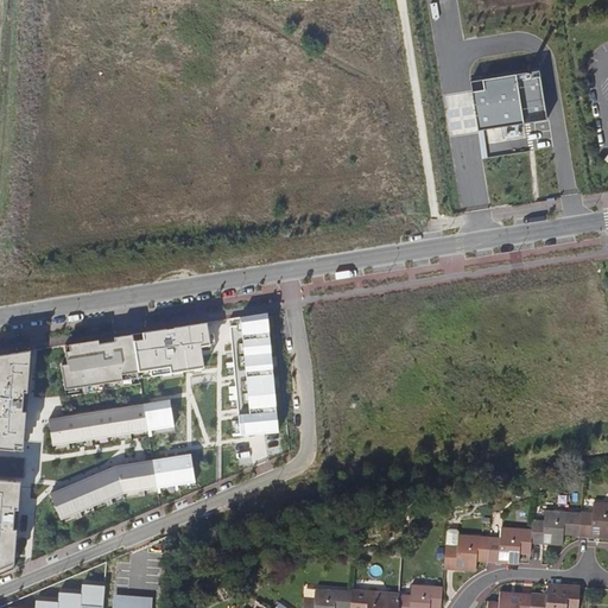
[(539,69),(470,80),(479,132),(485,132),(548,121),(539,69)]
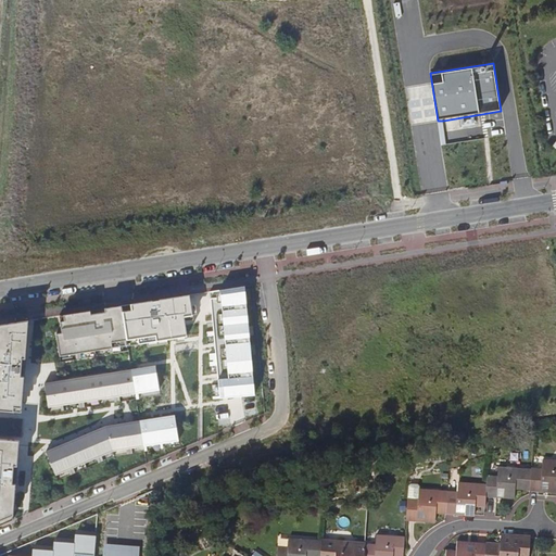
[(443,121),(438,121),(442,147),(447,146),(443,121)]
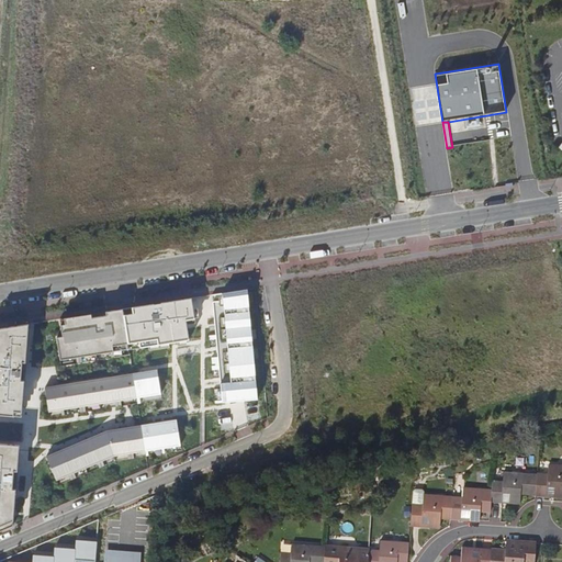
[(223,409),(258,398),(247,289),(223,293),(223,301),(213,302),(223,409)]
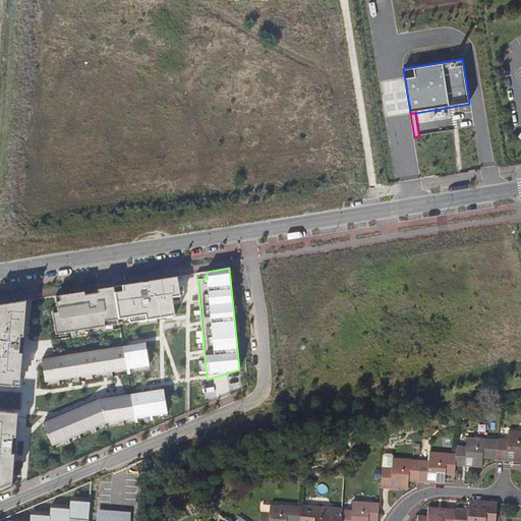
[(177,276),(114,286),(120,325),(175,315),(172,297),(180,296),(177,276)]
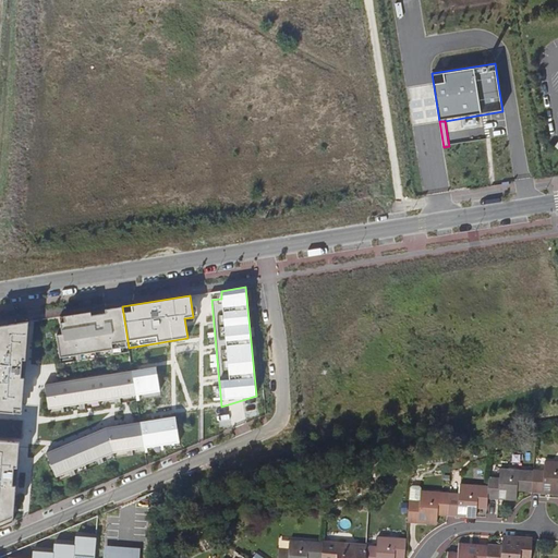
[(129,352),(122,306),(60,316),(62,335),(57,336),(60,358),(112,349),(113,354),(129,352)]
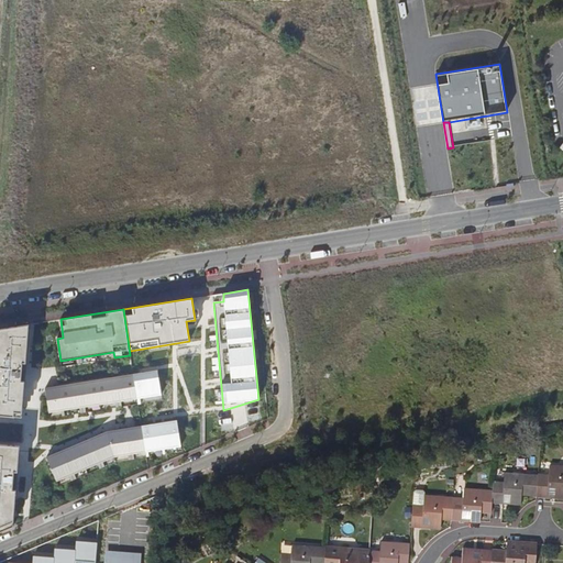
[(22,414),(29,324),(0,329),(0,416),(14,417),(14,412),(22,414)]
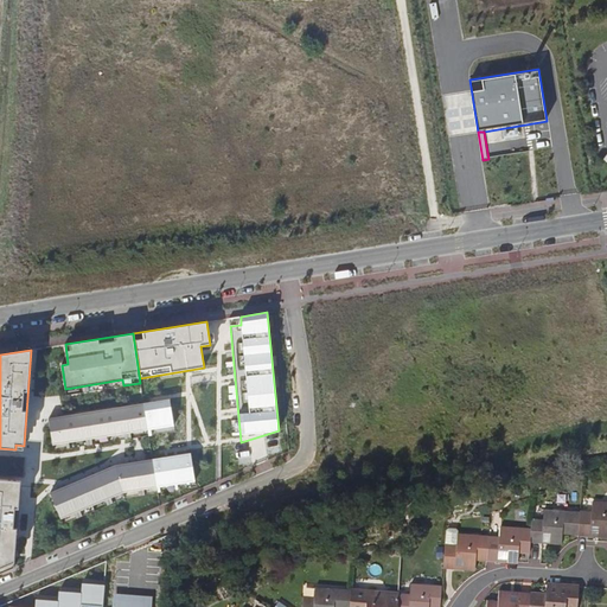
[(170,400),(144,403),(148,430),(174,426),(173,425),(172,425),(168,401),(170,401),(170,400)]
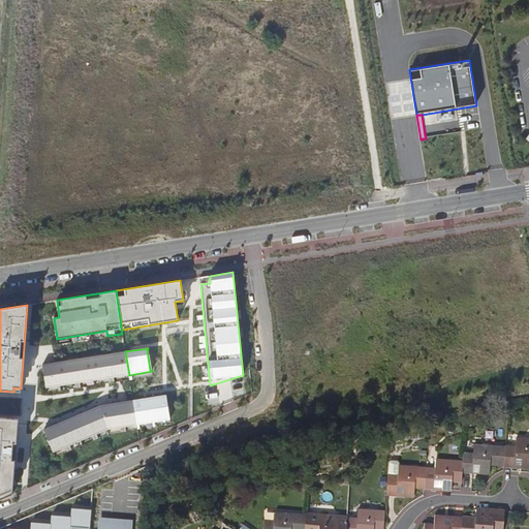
[(129,375),(125,351),(42,365),(47,387),(129,375)]
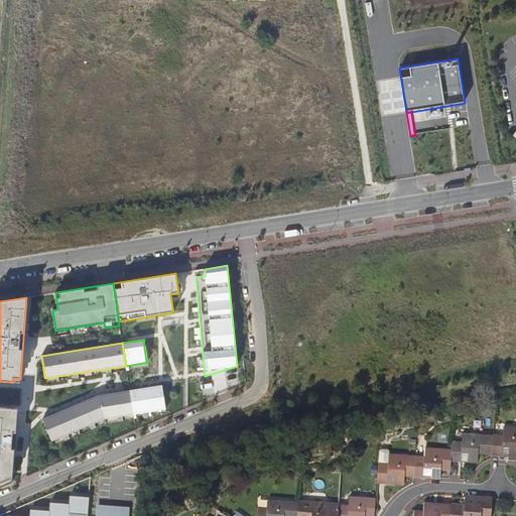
[(203,380),(205,394),(246,387),(243,373),(203,380)]
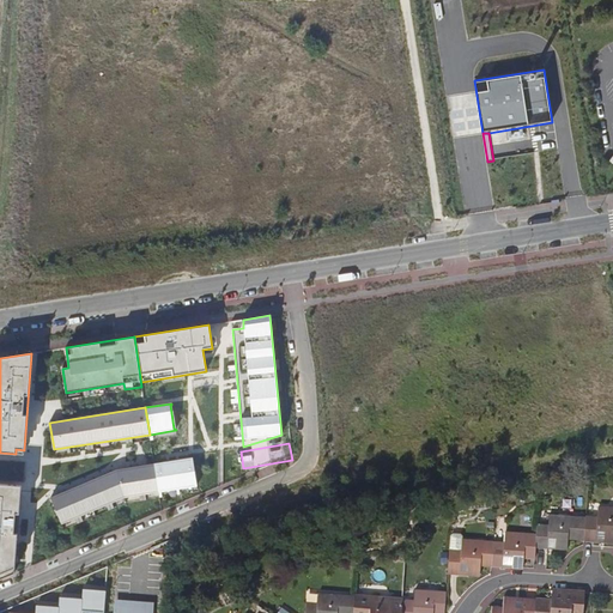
[(193,457),(155,463),(158,492),(198,486),(196,484),(195,484),(192,460),(193,460),(193,457)]
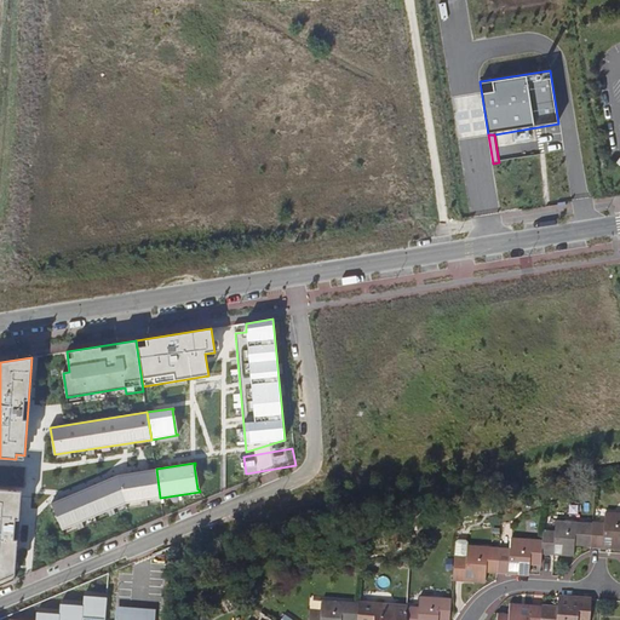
[(63,530),(127,504),(160,498),(156,469),(119,475),(51,504),(63,530)]
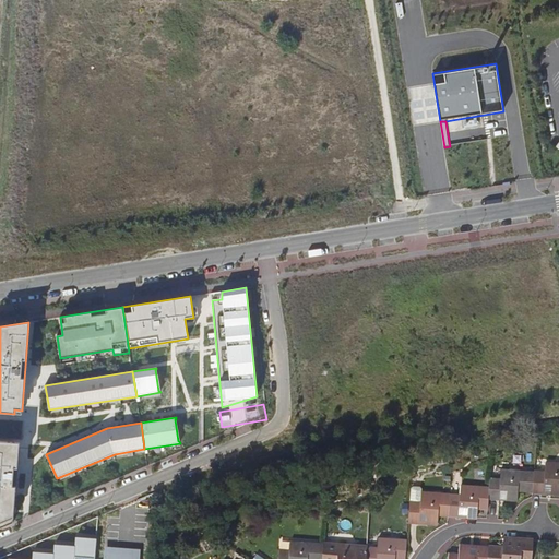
[(0,527),(13,523),(20,443),(0,441),(0,527)]
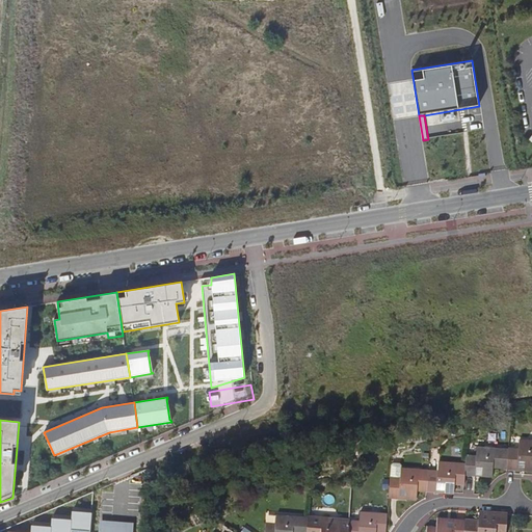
[(509,449),(507,469),(519,470),(520,461),(527,461),(526,470),(531,470),(531,441),(520,441),(519,450),(509,449)]
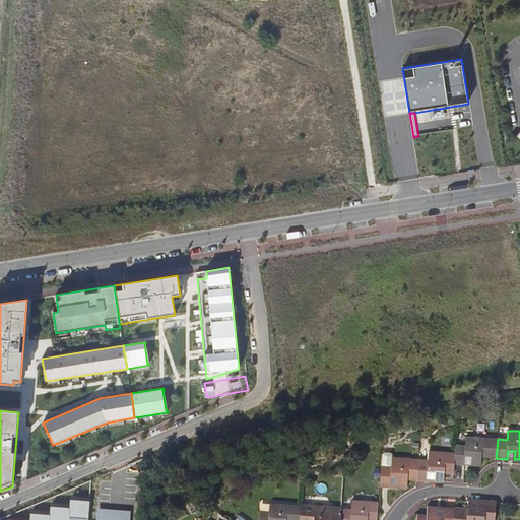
[(496,458),(498,439),(466,437),(466,446),(456,445),(456,453),(455,464),(465,465),(466,456),(472,457),(472,465),(481,466),(482,457),(496,458)]
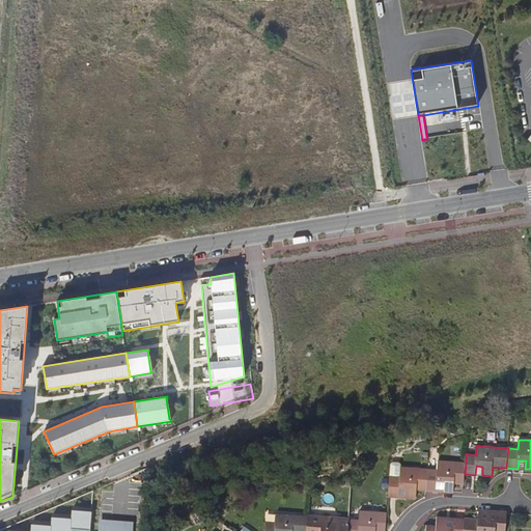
[(464,483),(465,474),(466,463),(438,460),(437,470),(427,469),(426,490),(436,491),(438,481),(445,482),(445,491),(453,492),(454,482),(464,483)]
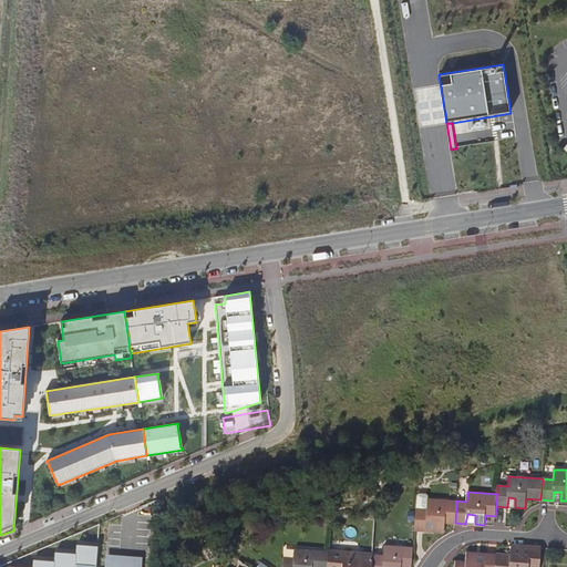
[(416,508),(414,529),(426,529),(428,521),(434,521),(434,531),(444,532),(445,522),(455,523),(456,501),(428,498),(426,508),(416,508)]
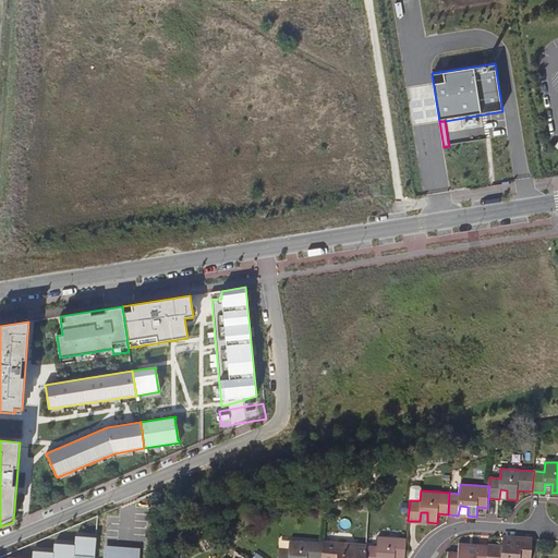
[(94,557),(96,537),(75,536),(75,545),(55,544),(53,552),(33,550),(33,557),(12,557),(9,557),(94,557)]
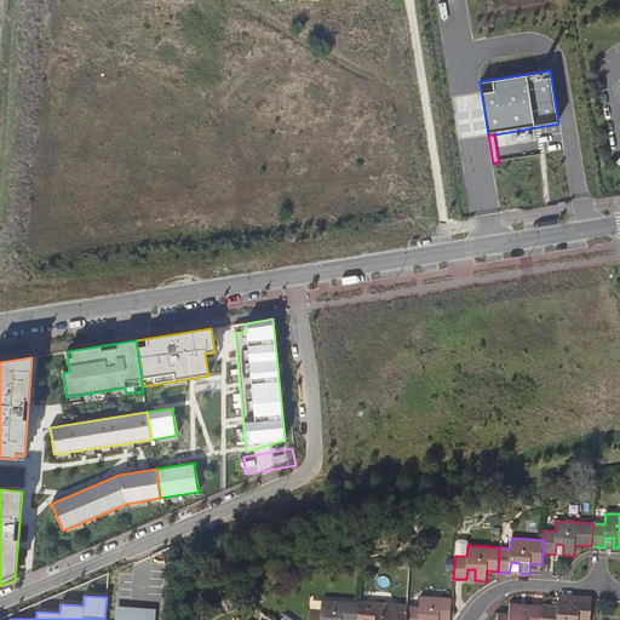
[(408,606),(407,616),(406,619),(418,619),(419,619),(449,619),(452,598),(420,596),(419,607),(408,606)]
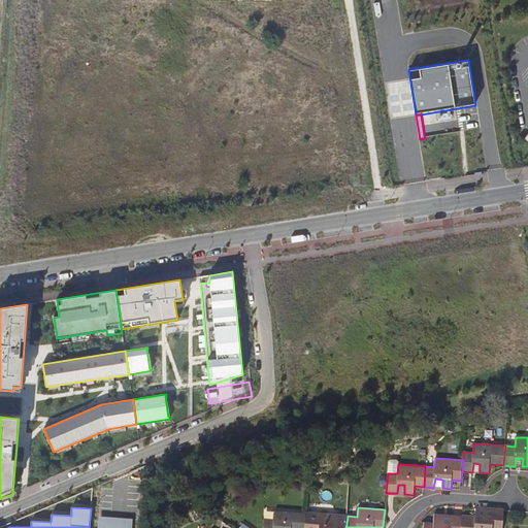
[(462,517),(461,527),(502,527),(504,510),(494,509),(494,512),(487,510),(487,508),(476,508),(476,517),(462,517)]
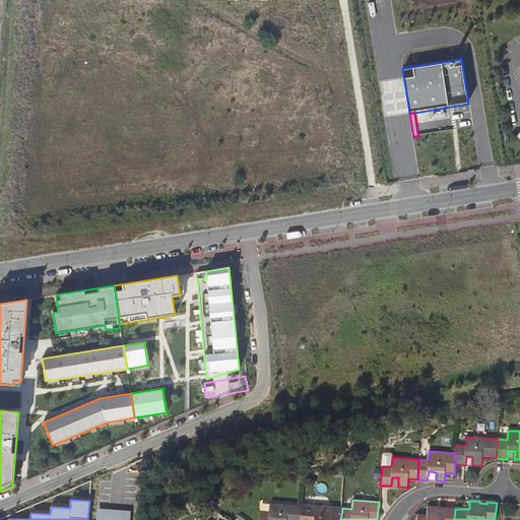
[(300,519),(302,505),(270,503),(269,512),(260,511),(259,519),(300,519)]
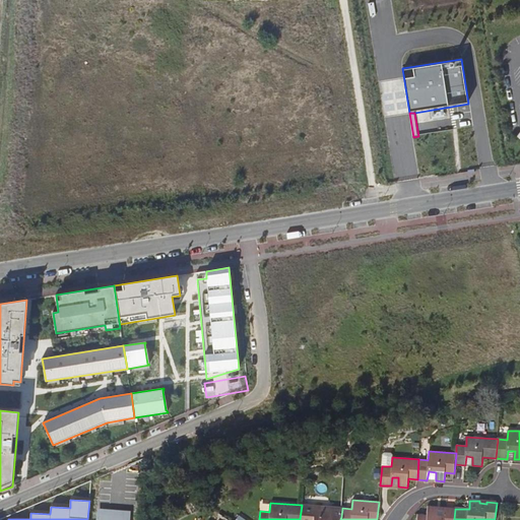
[(340,519),(341,517),(333,516),(333,508),(302,505),(300,519),(340,519)]
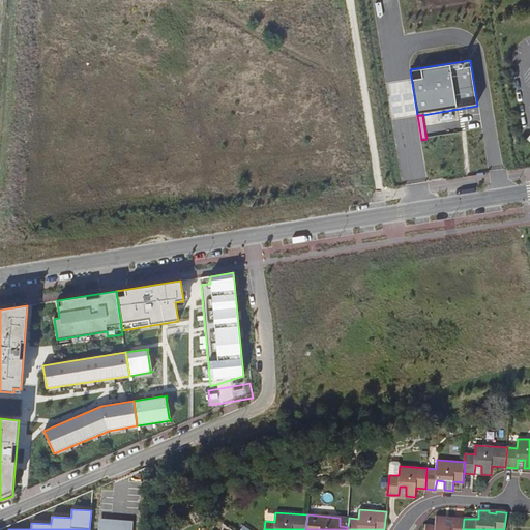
[(463,529),(464,519),(454,518),(453,526),(445,526),(446,517),(437,517),(436,525),(427,524),(427,529),(463,529)]
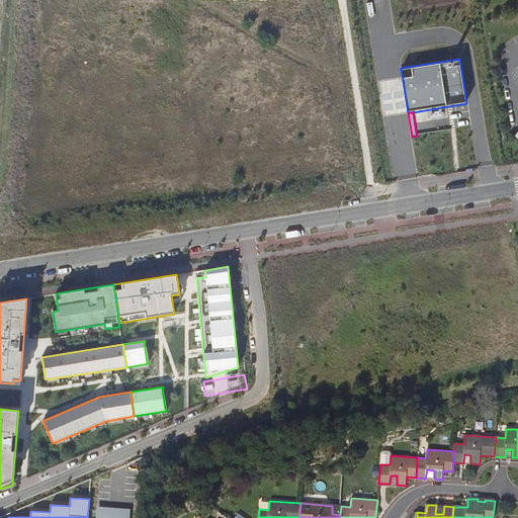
[(444,506),(436,505),(435,514),(443,514),(444,506)]
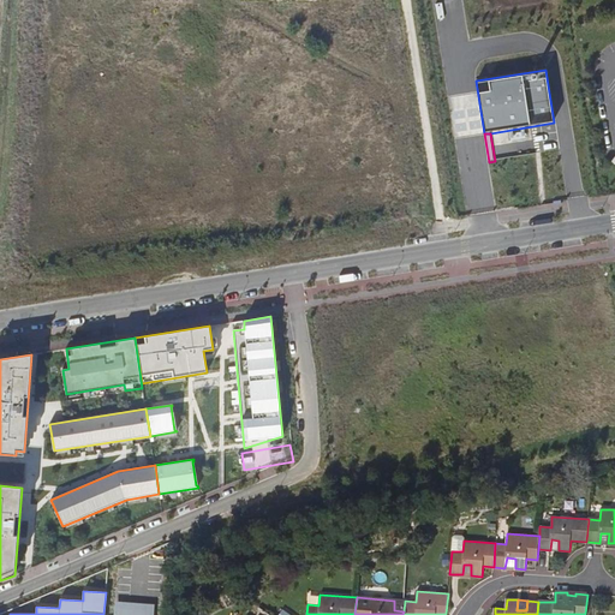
[(404,611),(405,601),(394,601),(394,610),(404,611)]
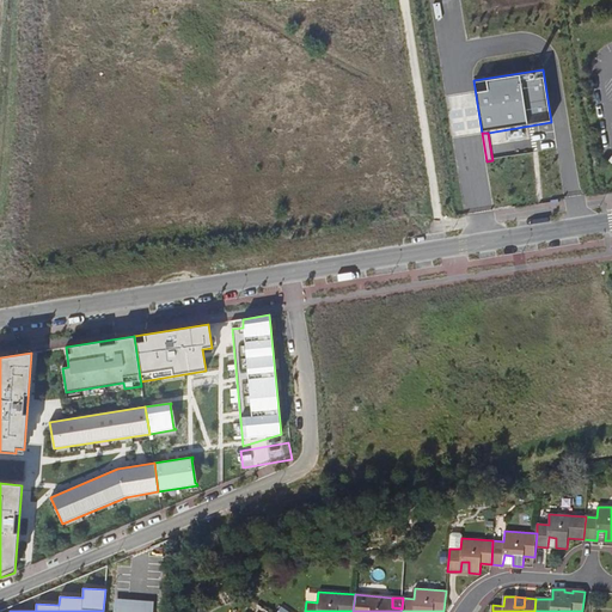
[(133,611),(152,611),(153,601),(115,599),(114,611),(133,611)]
